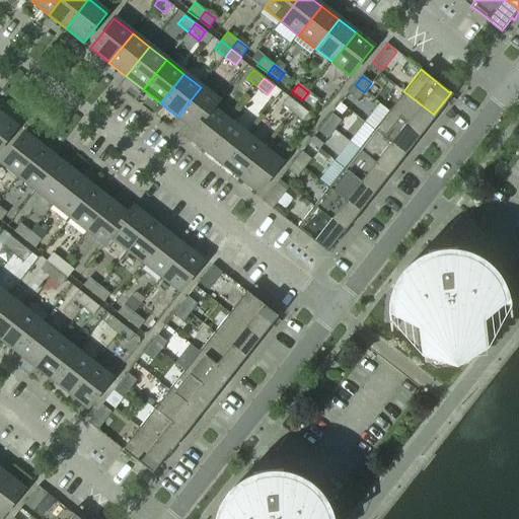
[(357,101),(364,92),(355,85),(348,93),(357,101)]
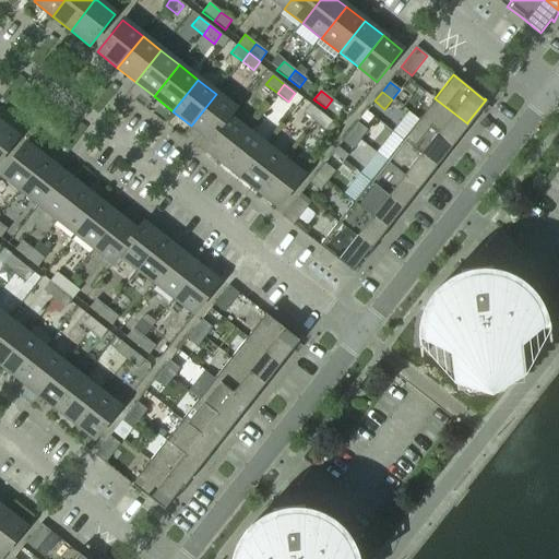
[(203,149),(228,117),(229,118),(236,109),(216,94),(191,126),(209,139),(202,147),(203,149)]
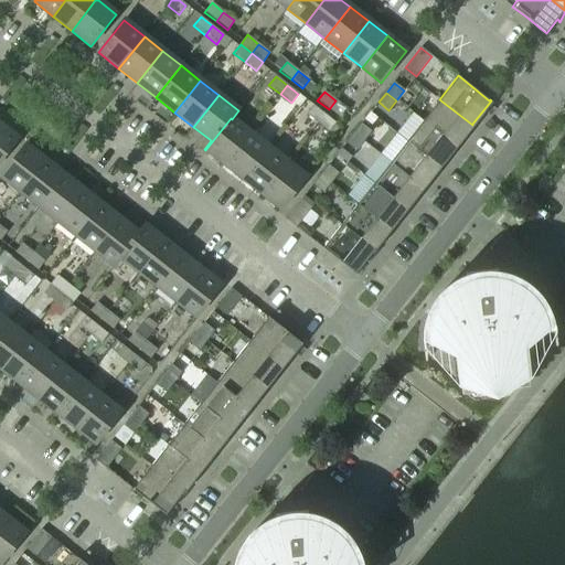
[(472,125),(439,99),(423,119),(457,147),(457,146),(466,135),(467,136),(467,137),(468,138),(476,127),(472,124),(472,125)]
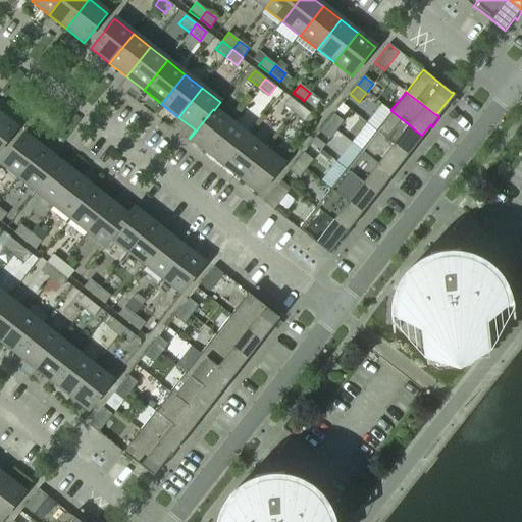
[(314,109),(320,101),(310,93),(304,101),(314,109)]
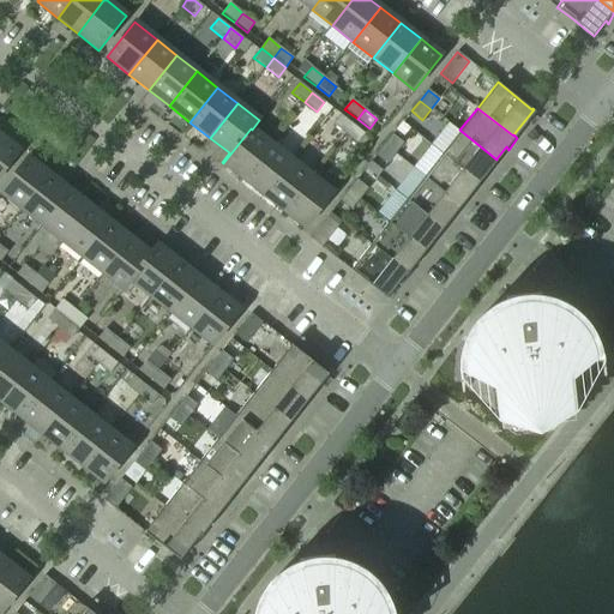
[(353,125),(341,115),(332,125),(344,134),(353,125)]
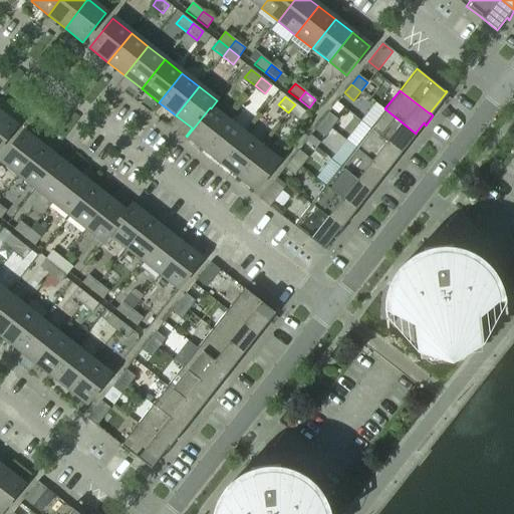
[(299,120),(305,112),(295,104),(288,112),(299,120)]
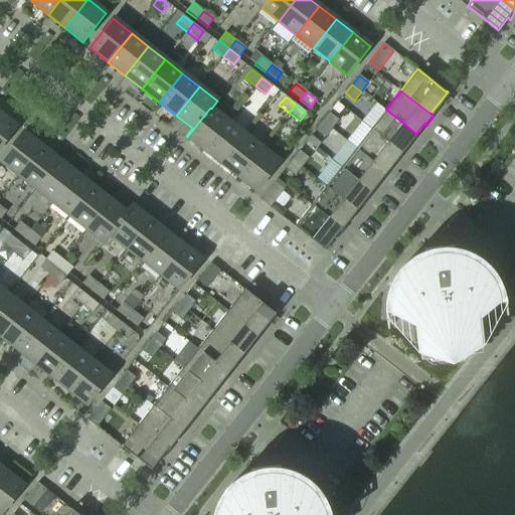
[(227,121),(211,109),(210,108),(187,137),(204,150),(227,121)]
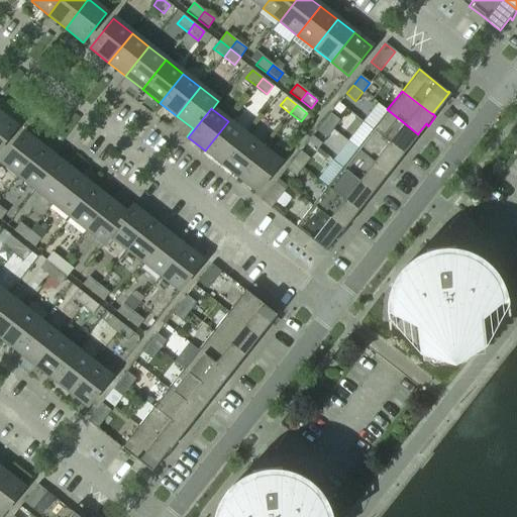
[(418,134),(387,109),(372,128),(403,153),(403,152),(411,142),(412,143),(412,144),(413,144),(421,135),(418,133),(418,134)]
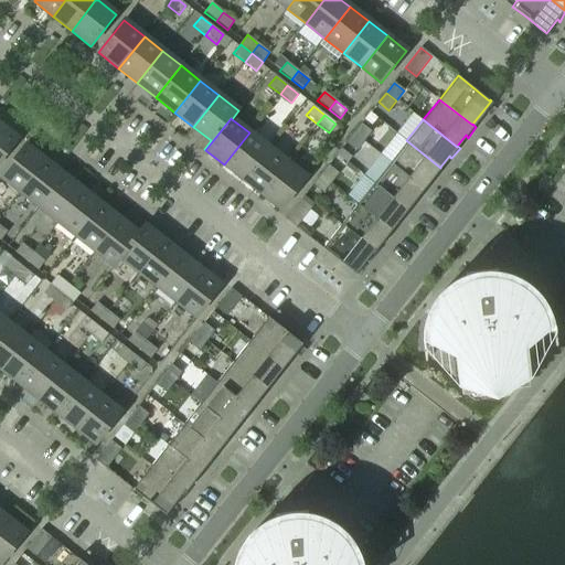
[(0,161),(18,139),(0,124),(0,161)]
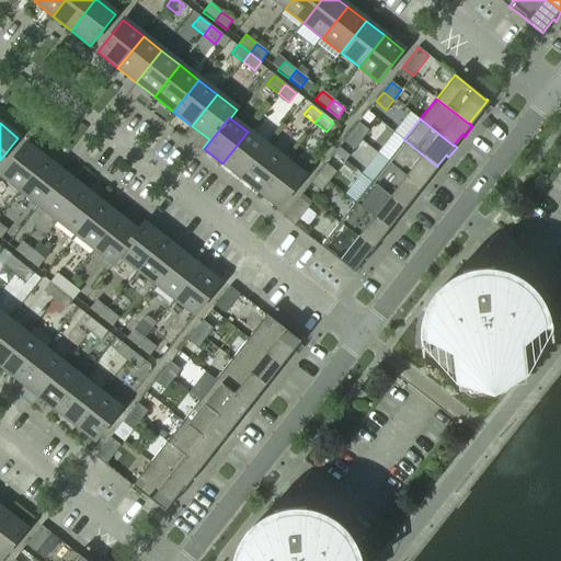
[(361,141),(368,132),(358,123),(351,133),(361,141)]
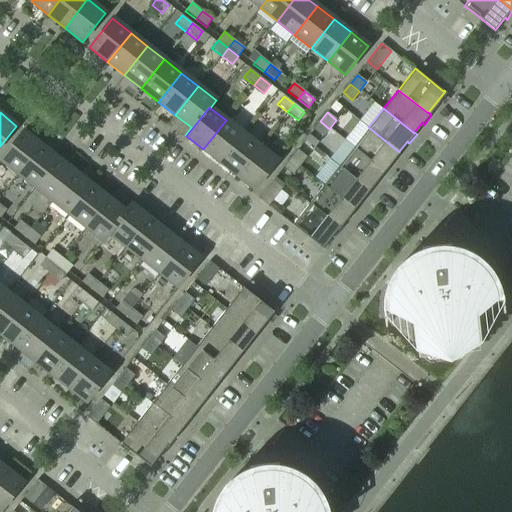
[(220,163),(243,134),(226,120),(203,149),(220,163)]
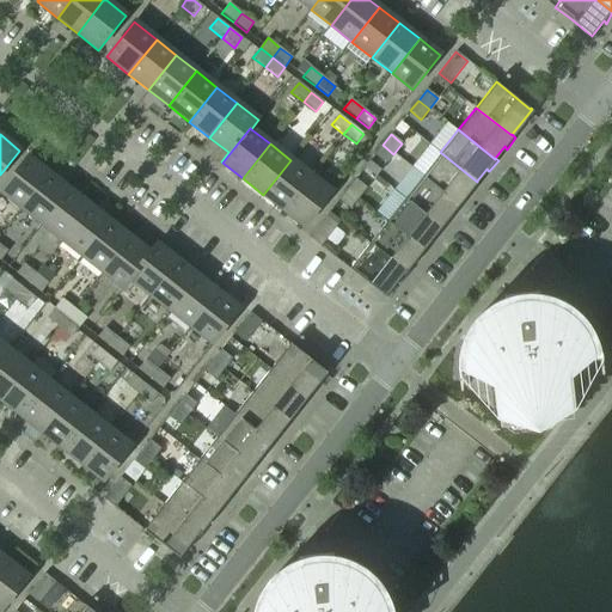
[(385,165),(393,154),(383,145),(374,155),(385,165)]
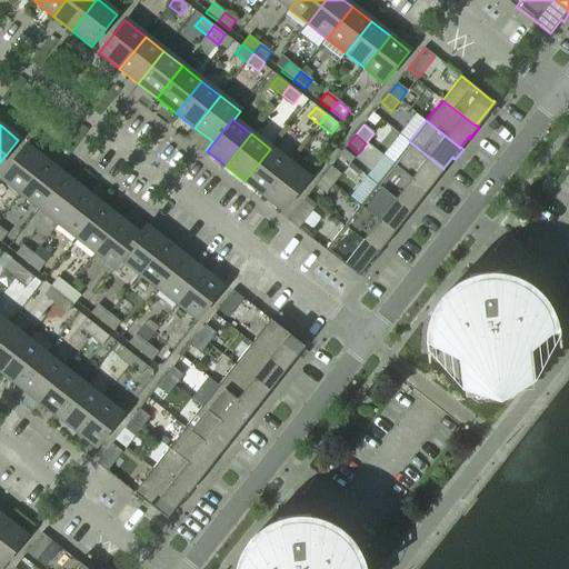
[(443,169),(409,141),(392,162),(427,189),(436,178),(438,180),(447,170),(443,168),(443,169)]
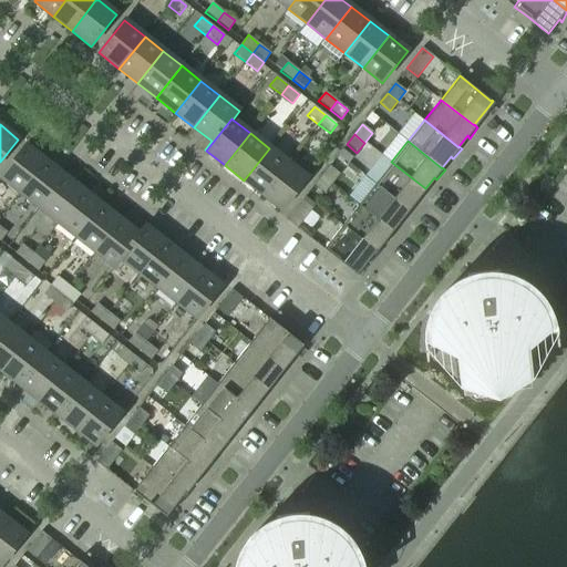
[(20,194),(45,162),(26,145),(0,177),(20,194)]
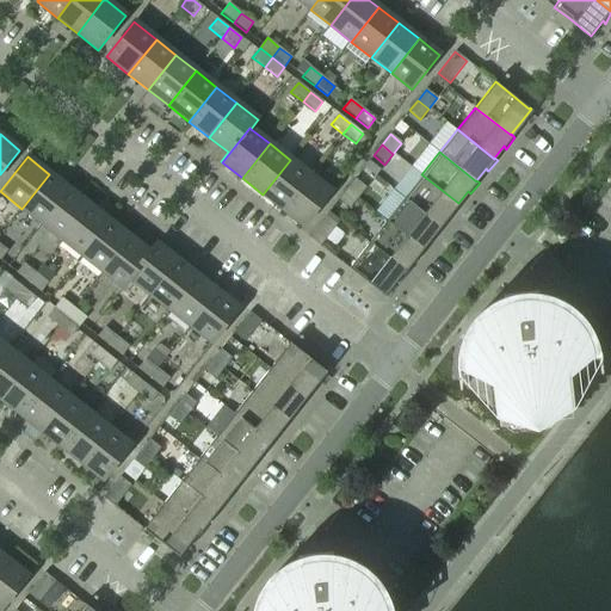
[(283,210),(310,176),(290,160),(263,195),(283,210)]
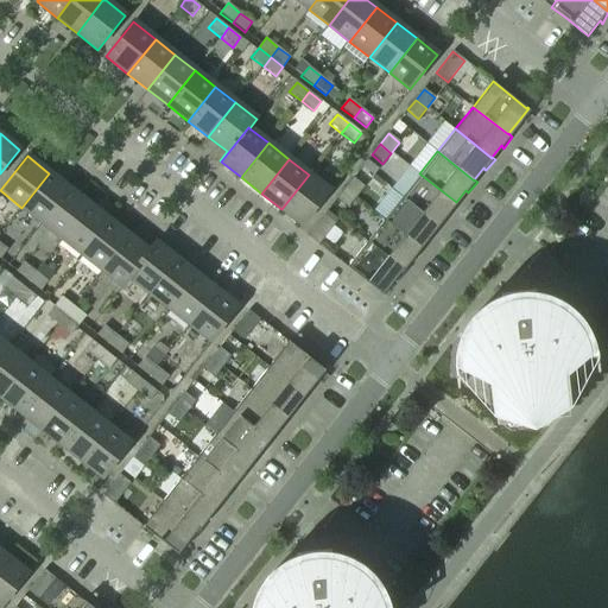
[(42,223),(69,189),(49,173),(21,208),(42,223)]
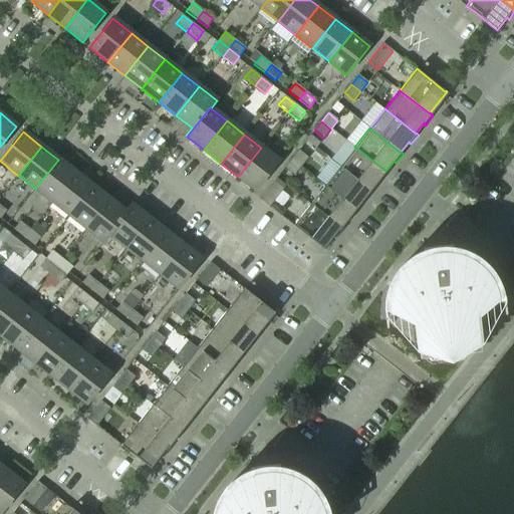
[(380,183),(388,173),(386,171),(354,147),(339,166),(371,190),(378,180),(379,182),(380,183)]
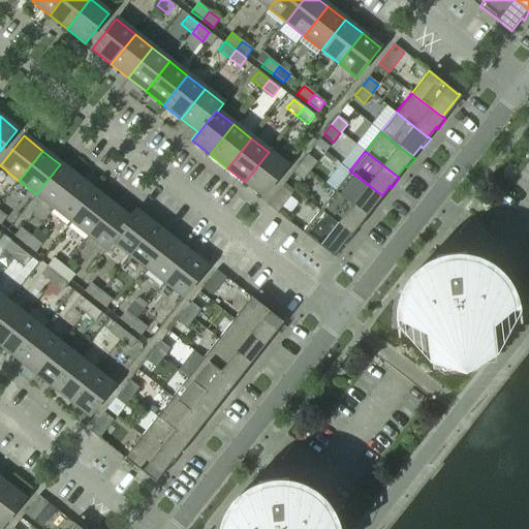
[(263,196),(287,166),(269,152),(245,182),(263,196)]
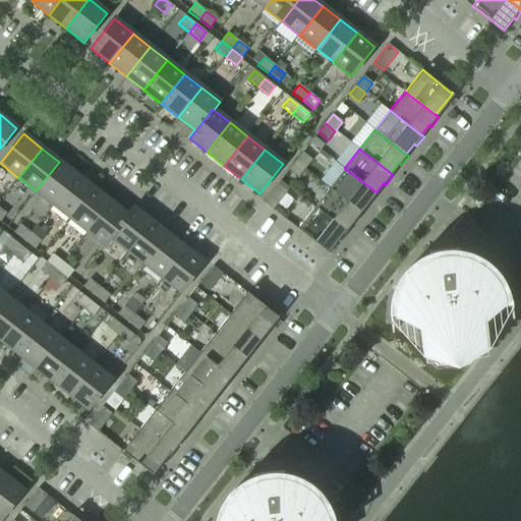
[(305,169),(312,160),(302,153),(295,162),(305,169)]
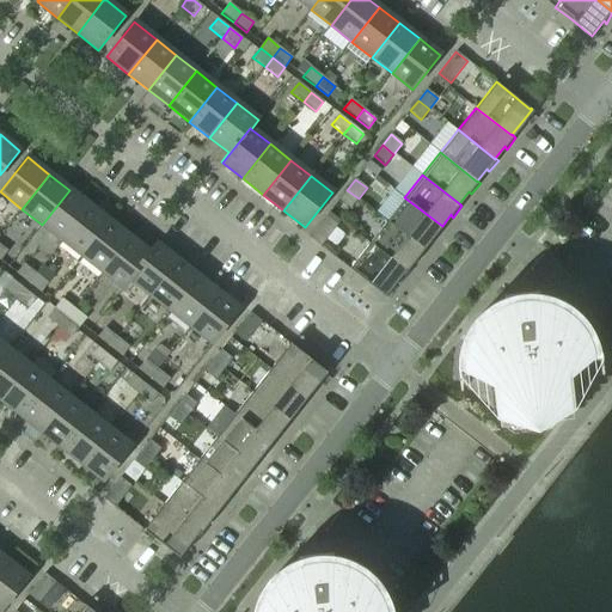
[(62,240),(90,206),(69,190),(42,225),(62,240)]
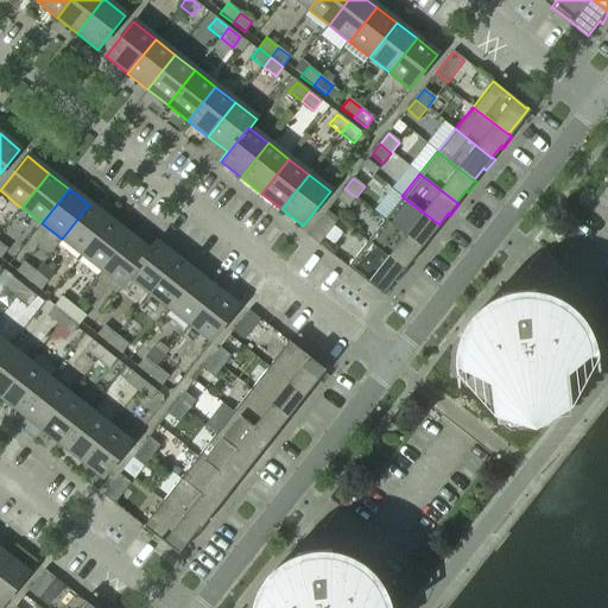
[(356,197),(344,189),(336,200),(347,208),(356,197)]
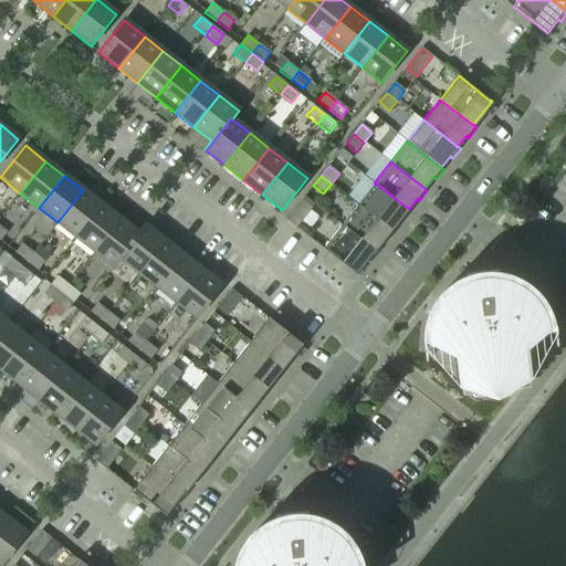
[(409,209),(374,182),(357,203),(392,230),(401,219),(402,220),(401,220),(402,221),(411,210),(409,209)]
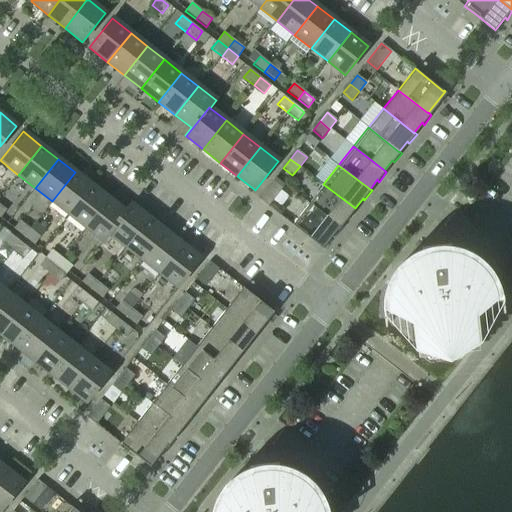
[(69,215),(92,186),(75,172),(52,201),(69,215)]
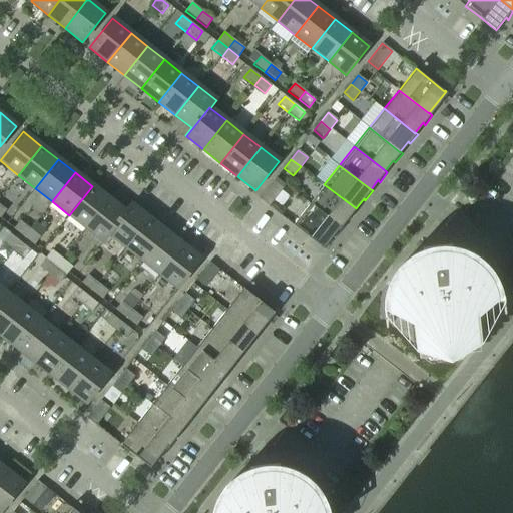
[(269,207),(283,189),(274,181),(259,199),(269,207)]
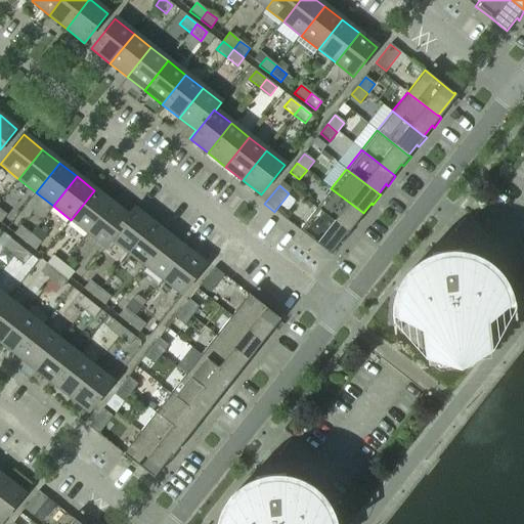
[(363,213),(331,188),(316,208),(348,231),(356,222),(357,222),(356,223),(357,224),(365,214),(363,213)]
